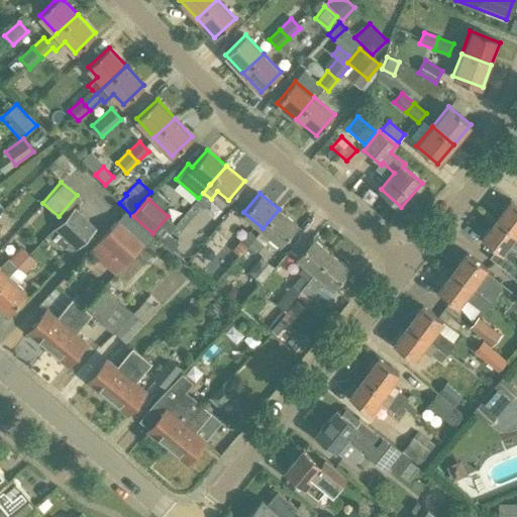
[(496,219),(516,234),(516,204),(511,199),(496,219)]
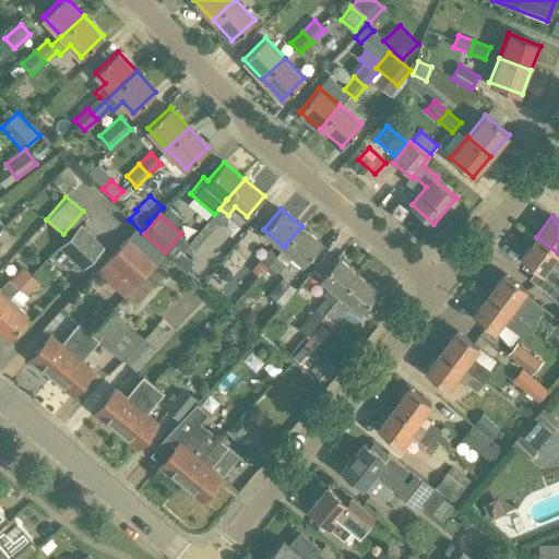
[(104,247),(80,224),(59,247),(76,263),(83,269),(104,247)]
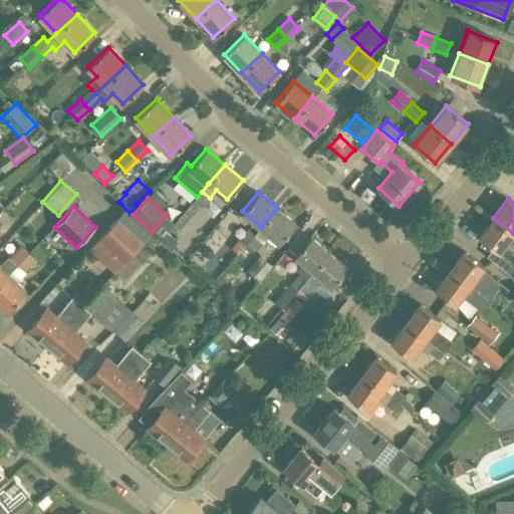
[(277,208),(261,227),(279,243),(295,224),(277,208)]
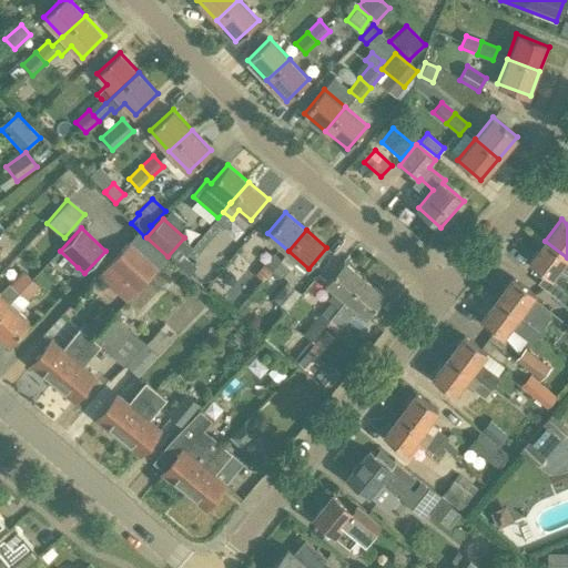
[(159,266),(130,241),(109,264),(138,290),(159,266)]
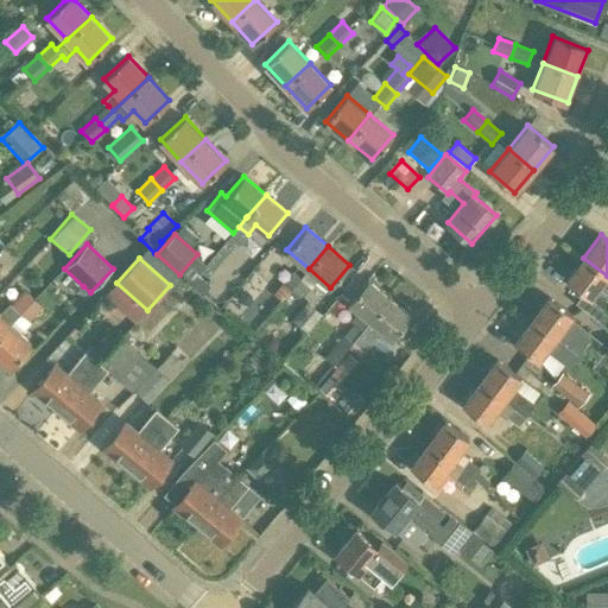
[(607,276),(583,258),(565,280),(589,298),(597,287),(607,295),(607,293),(607,276)]
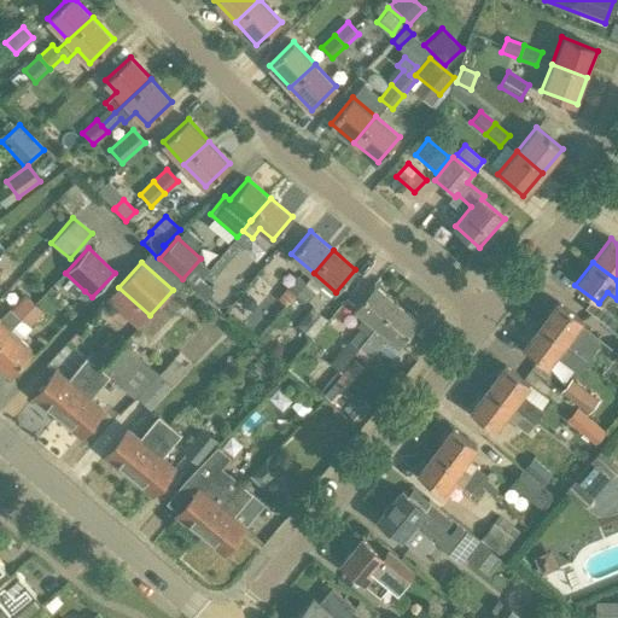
[(287,304),(305,281),(297,274),(278,297),(287,304)]
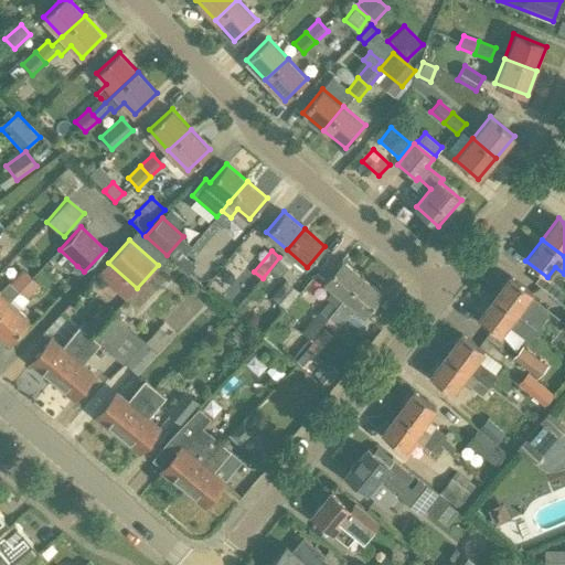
[(188,274),(195,266),(185,257),(178,265),(188,274)]
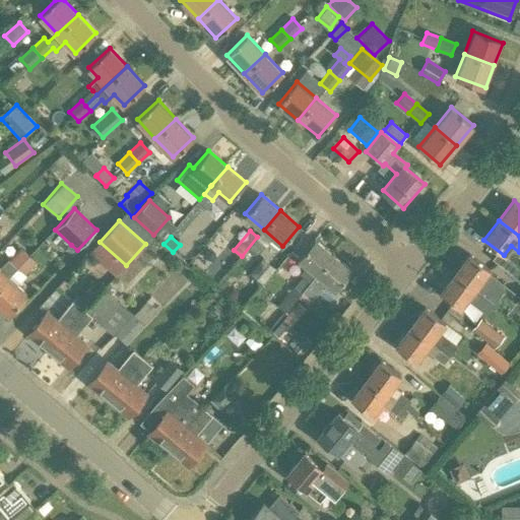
[(257,237),(242,256),(249,262),(265,243),(257,237)]
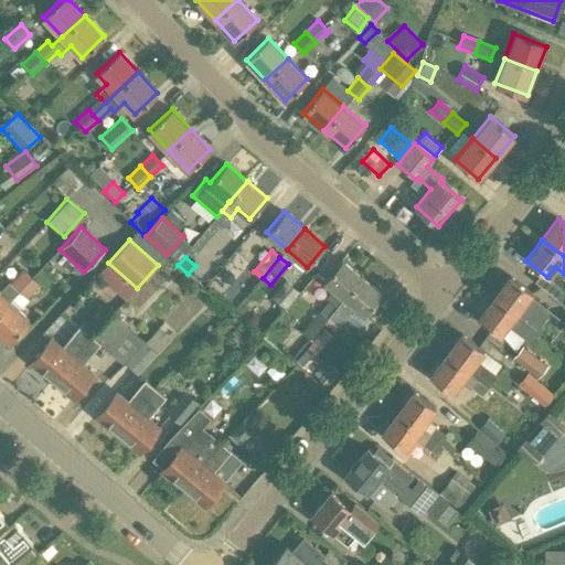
[(323,322),(362,277),(341,259),(323,280),(333,289),(326,298),(328,300),(301,332),(310,339),(322,324),(323,322)]
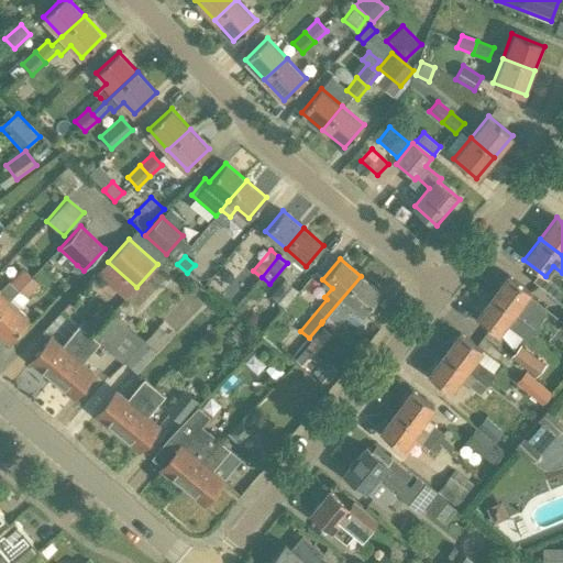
[(18,290),(31,276),(23,269),(10,284),(18,290)]
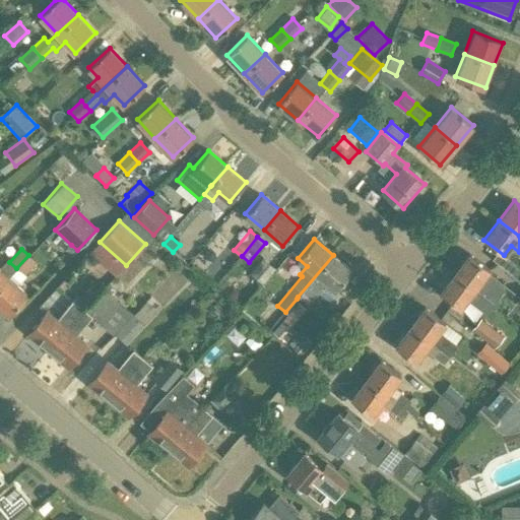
[(454,273),(494,303),(506,286),(488,271),(490,268),(469,253),(454,273)]
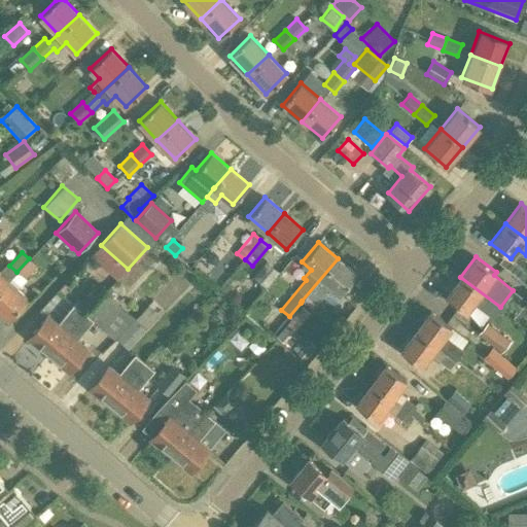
[(8,281),(0,289),(0,310),(8,318),(27,299),(16,288),(26,278),(37,267),(29,258),(16,272),(8,280),(8,281)]
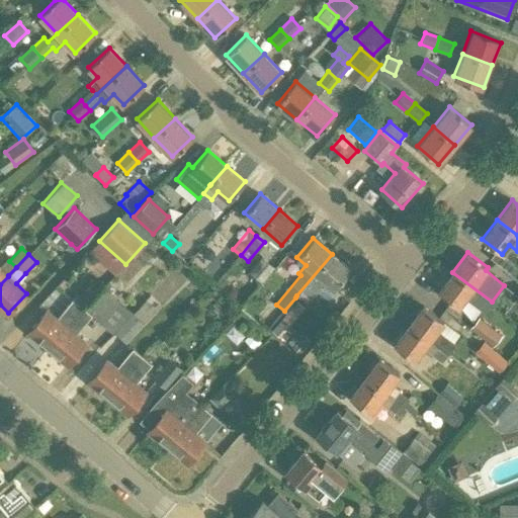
[(332,254),(296,295),(304,300),(307,304),(310,298),(311,299),(326,281),(335,288),(350,269),(332,254)]
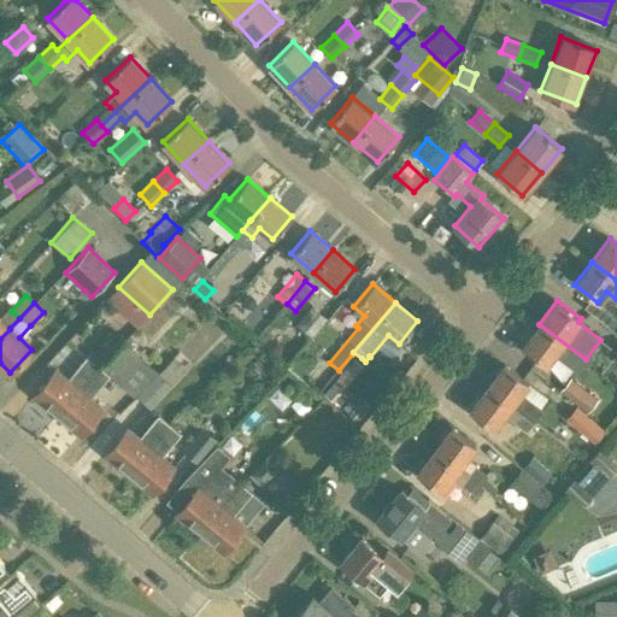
[(615,331),(616,329),(616,318),(601,305),(594,315),(615,331)]
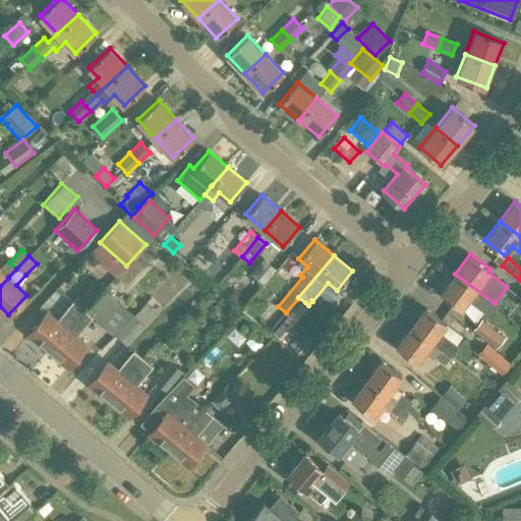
[(264,285),(276,269),(263,258),(250,274),(264,285)]
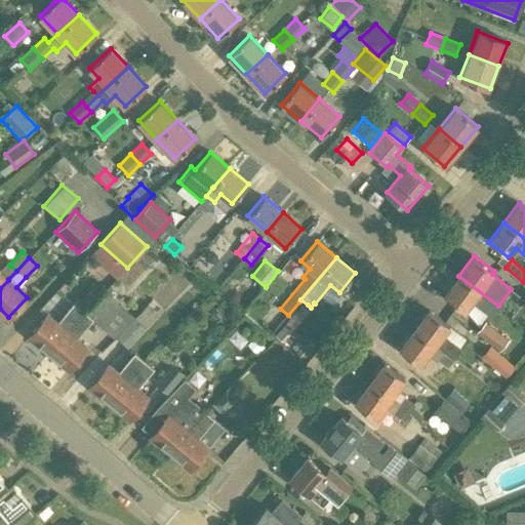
[(0,288),(8,280),(8,279),(0,271),(0,288)]
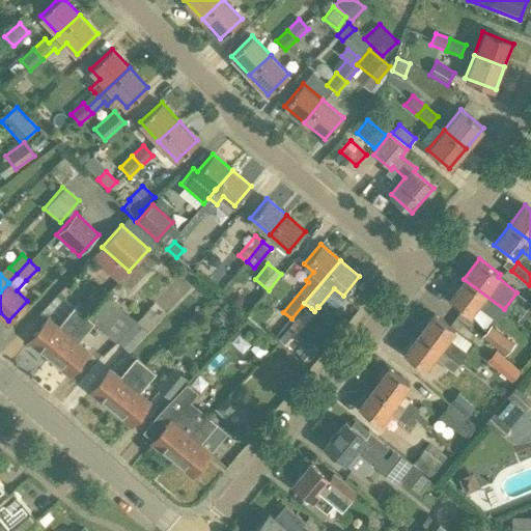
[(496,319),(504,309),(464,279),(448,300),(469,315),(477,305),(496,319)]
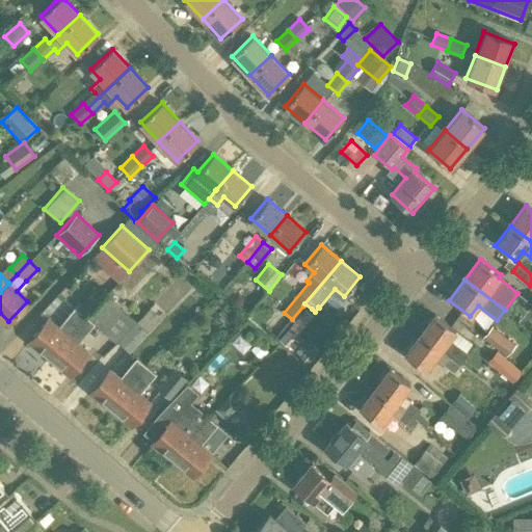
[(102,296),(94,289),(85,298),(95,306),(102,296)]
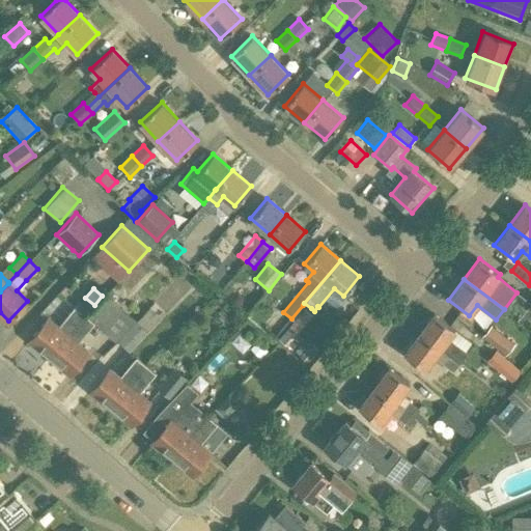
[(84,314),(50,357),(70,373),(88,352),(78,343),(93,325),(104,333),(122,309),(105,295),(86,316),(84,314)]
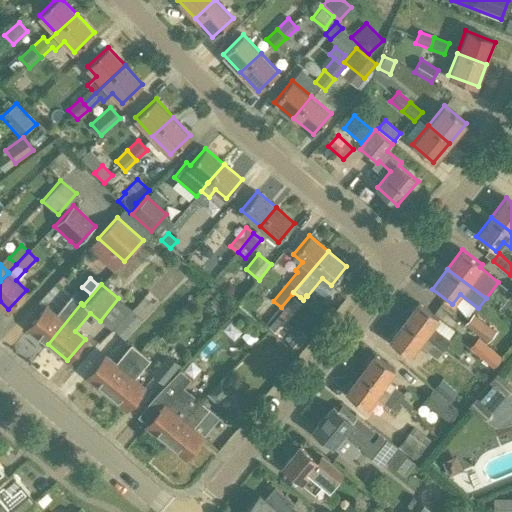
[(299,299),(292,294),(281,307),(283,309),(269,326),(277,333),(281,336),(288,329),(283,325),(302,302),(299,299)]
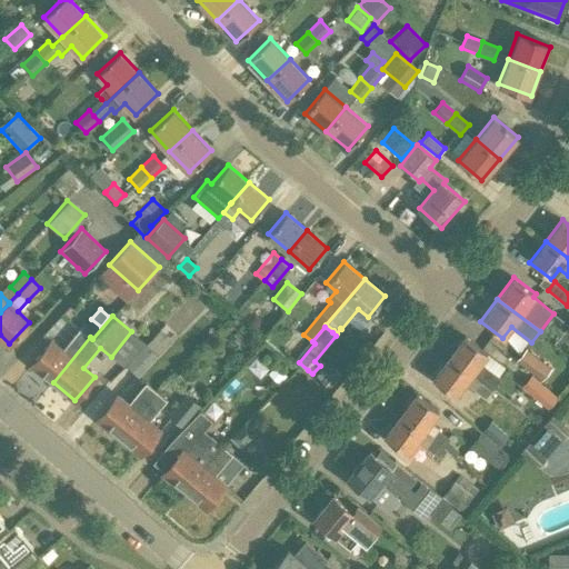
[(53,382),(90,337),(80,329),(62,350),(51,341),(31,365),(53,382)]
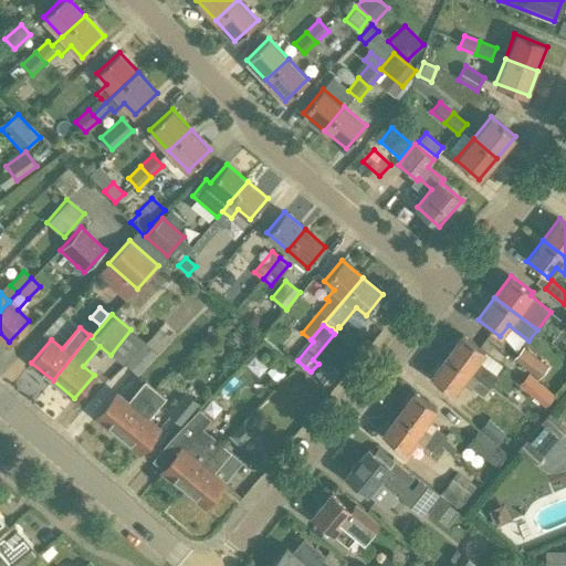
[(158,355),(157,354),(171,338),(159,327),(125,363),(138,375),(158,355)]
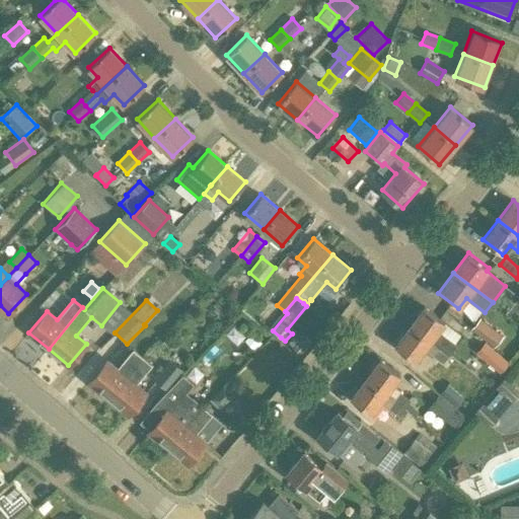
[(410,325),(448,355),(456,345),(438,329),(444,321),(424,306),(410,325)]
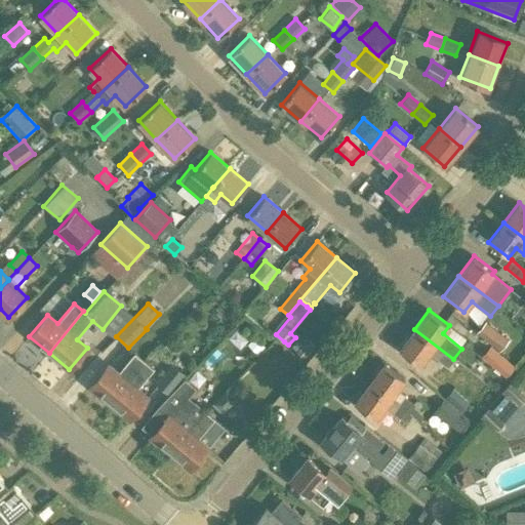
[(499,351),(509,339),(485,322),(477,333),(499,351)]
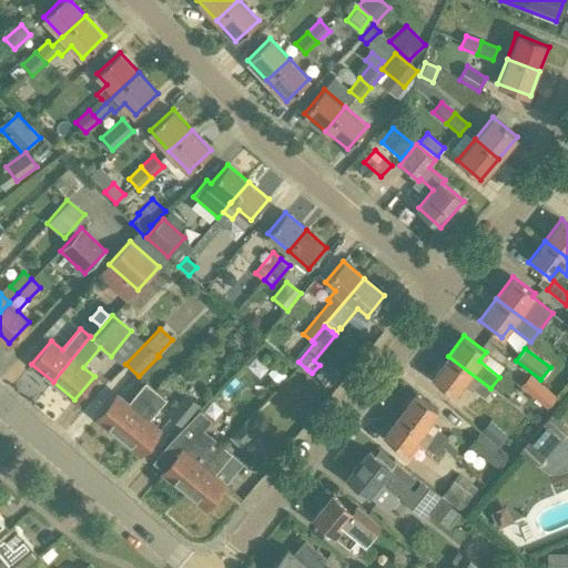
[(483,398),(490,388),(448,356),(432,378),(454,395),(463,382),(483,398)]
